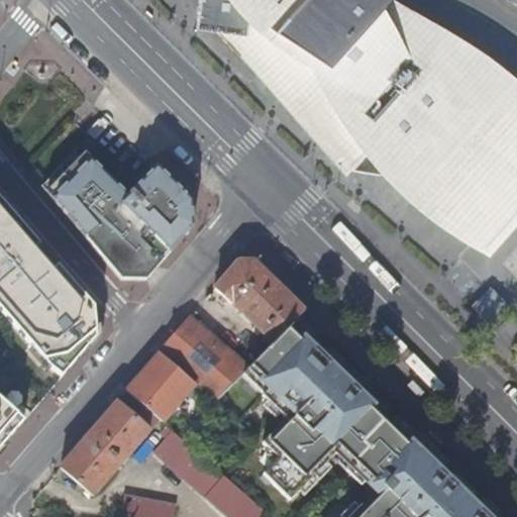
[(475,67),(387,0),(203,0),(200,27),(218,30),(249,63),(251,59),(254,69),(260,77),(264,81),(269,82),(273,84),(284,94),(287,103),(289,109),(292,115),(300,122),(307,126),(311,128),(317,133),(321,137),(322,140),(328,154),(332,159),(337,163),(347,169),(355,172),(370,175),(386,175),(393,177),(400,184),(423,206),(440,220),(459,233),(473,240),(502,211),(497,200),(516,177),(516,80),(503,69),(485,56),(475,67)]
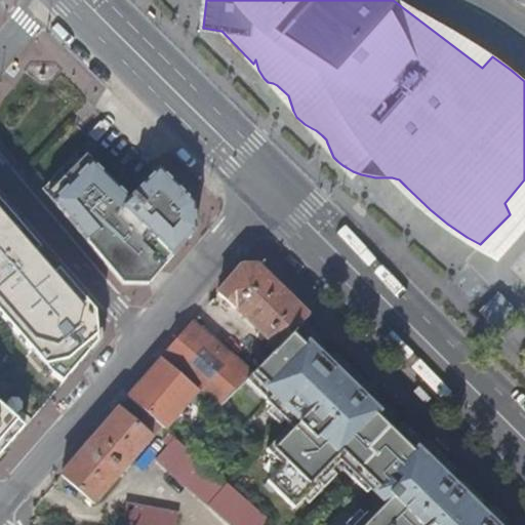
[(361,174),(353,171),(359,179),(392,185),(428,215),(461,240),(500,263),(524,234),(524,75),(513,65),(495,54),(408,1),(405,0),(393,0),(482,68),(492,56),(511,70),(524,81),(524,179),(505,203),(510,214),(480,244),(467,237),(447,224),(430,209),(406,187),(399,179),(392,177),(375,177),(361,174)]
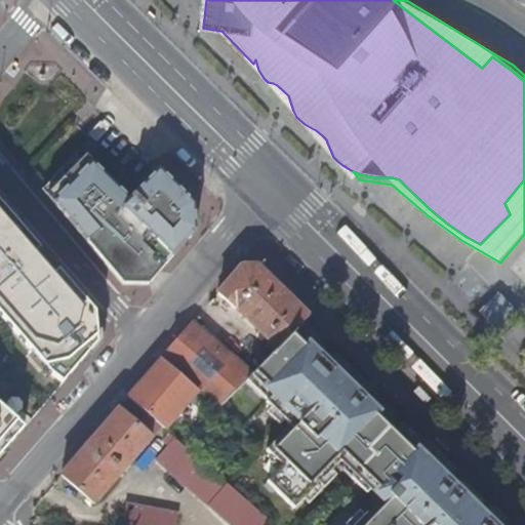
[(273,83),(268,82),(274,86),(291,105),(288,95),(277,85),(273,83)]
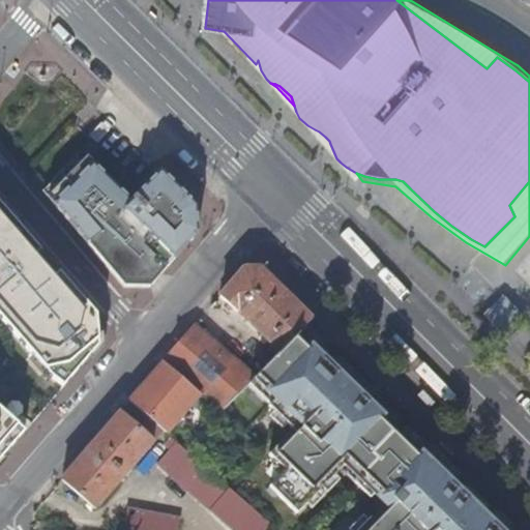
[(319,131),(315,129),(330,144),(329,141),(325,137),(319,131)]
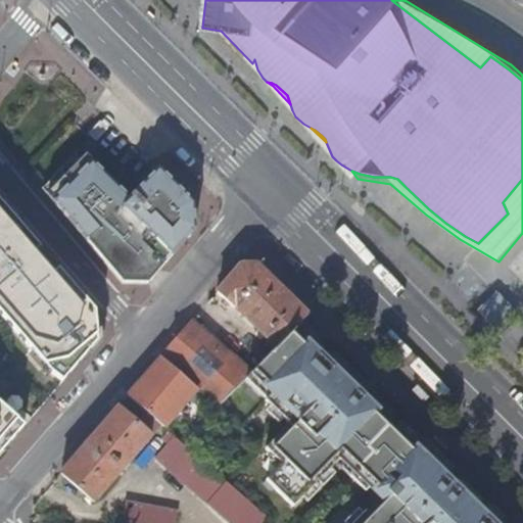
[(155,171),(127,200),(126,201),(116,193),(119,191),(84,158),(80,162),(74,157),(78,152),(74,148),(65,156),(69,160),(42,189),(122,284),(147,284),(194,230),(192,205),(183,197),(180,200),(172,193),(176,189),(155,171)]
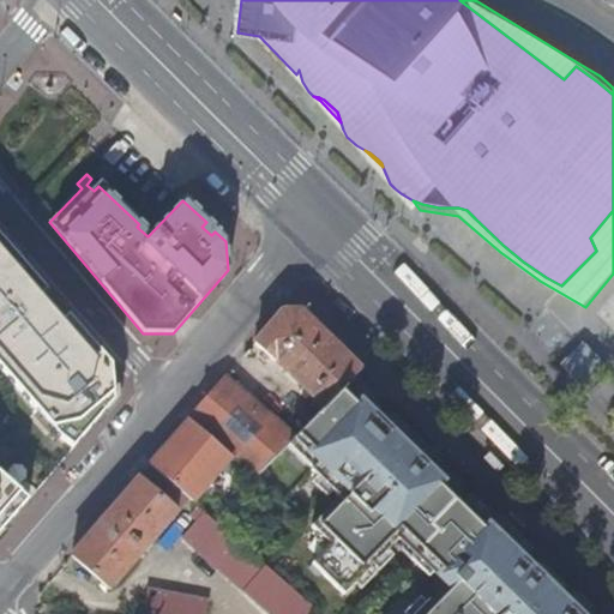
[(114,371),(0,239),(0,533),(28,500),(0,475),(0,368),(30,403),(47,421),(73,449),(114,402),(114,371)]
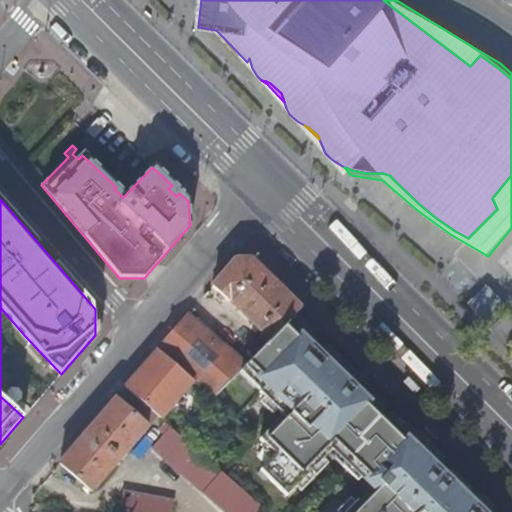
[(259,329),(270,339),(288,321),(300,308),(251,260),(235,261),(213,286),(253,323),(250,326),(256,332),(259,329)]
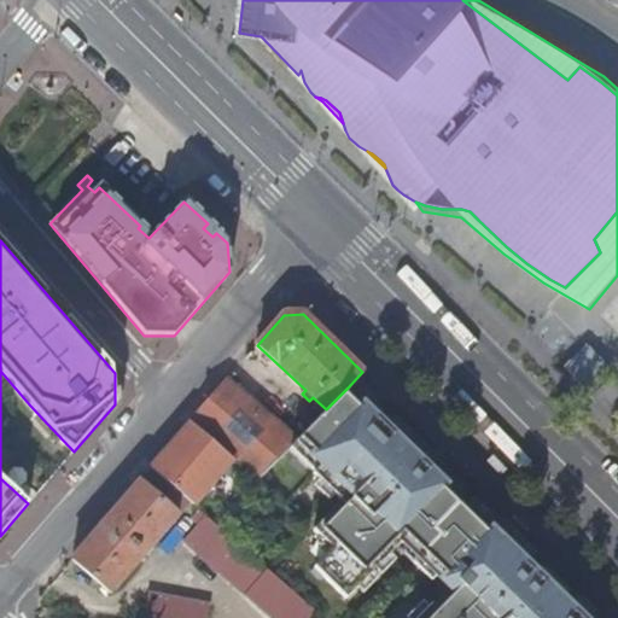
[(228,379),(191,423),(234,461),(257,481),(290,448),(295,442),(297,439),(228,379)]
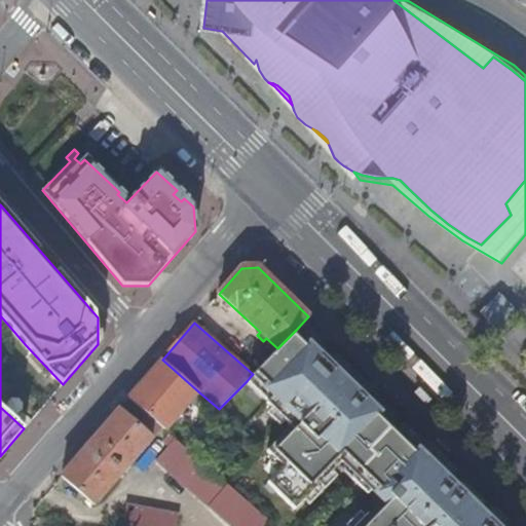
[(500,525),(480,505),(477,508),(458,486),(460,483),(455,479),(451,483),(441,473),(445,468),(417,443),(415,445),(369,402),(367,404),(358,395),(362,390),(320,349),(317,351),(296,330),(277,348),(253,374),(251,376),(271,397),(267,402),(265,403),(271,408),(284,421),(290,427),(266,452),(273,459),(283,467),(277,473),(267,483),(294,511),(342,461),(384,501),(369,517),(367,515),(355,525),(500,525)]
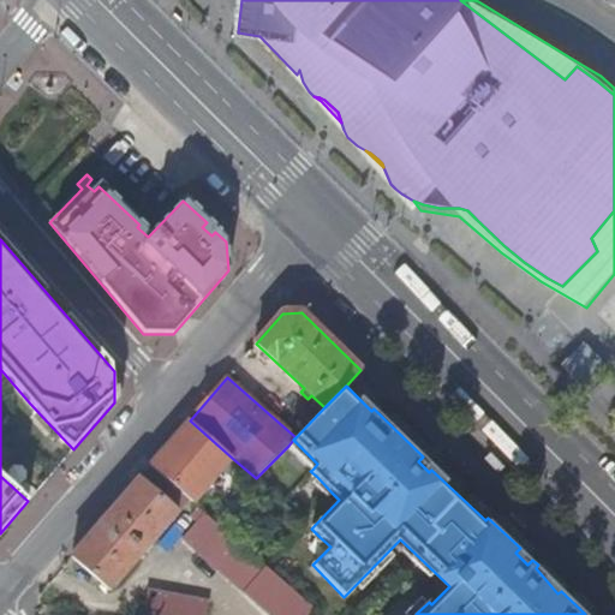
[(190,421),(150,466),(193,503),(233,459),(190,421)]
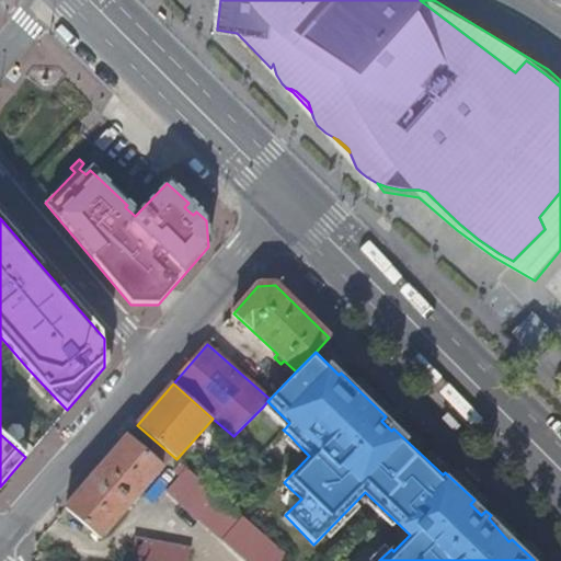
[(267,401),(263,407),(285,428),(289,423),(267,401)]
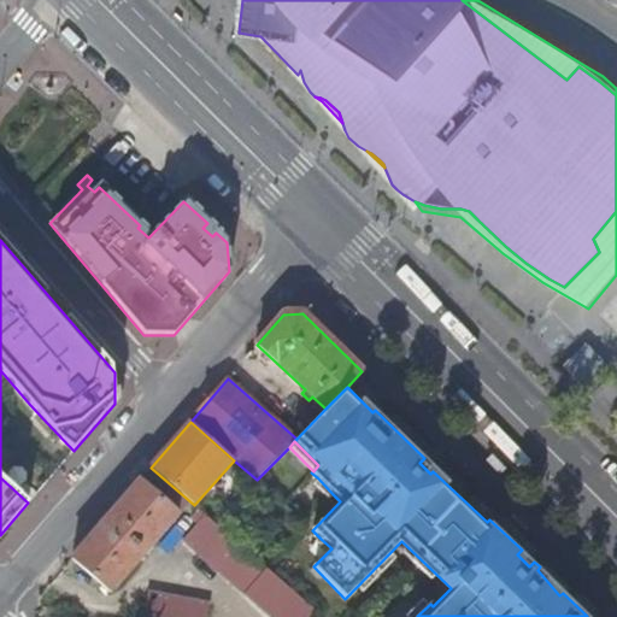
[(139,482),(72,559),(111,592),(178,516),(139,482)]
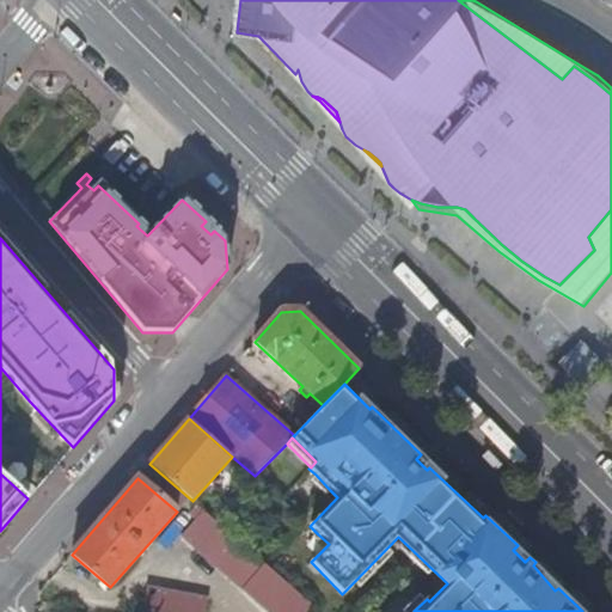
[(179,537),(267,611),(307,611),(312,605),(262,562),(196,506),(189,514),(195,519),(179,537)]
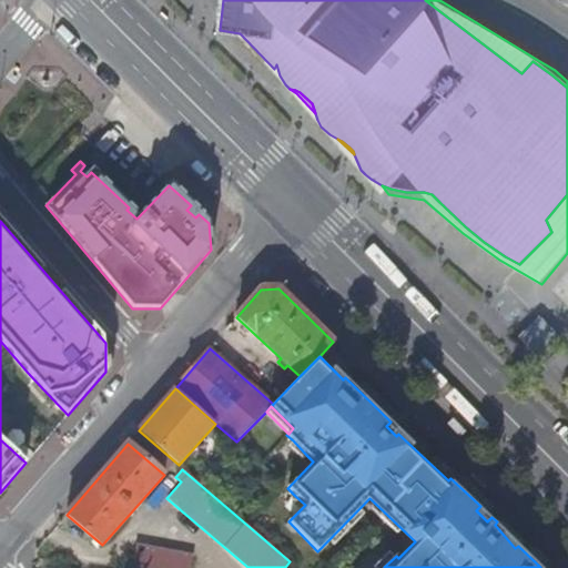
[(290,500),(300,510),(305,505),(295,496),(290,500)]
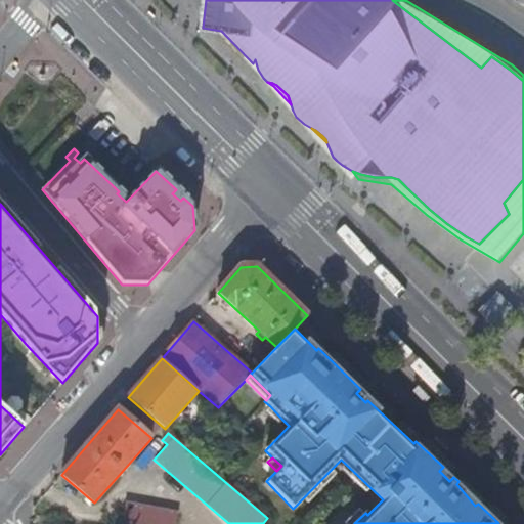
[(449,481),(453,477),(443,467),(439,471),(449,481)]
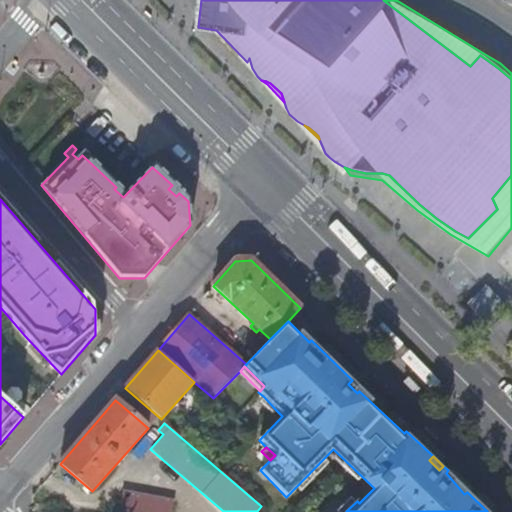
[(122,492),(118,511),(171,511),(173,502),(122,492)]
